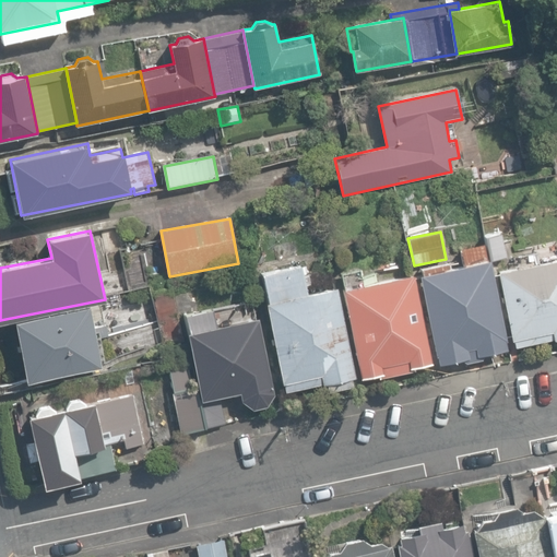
[(485,237),(492,261),(507,257),(500,233),(485,237)]
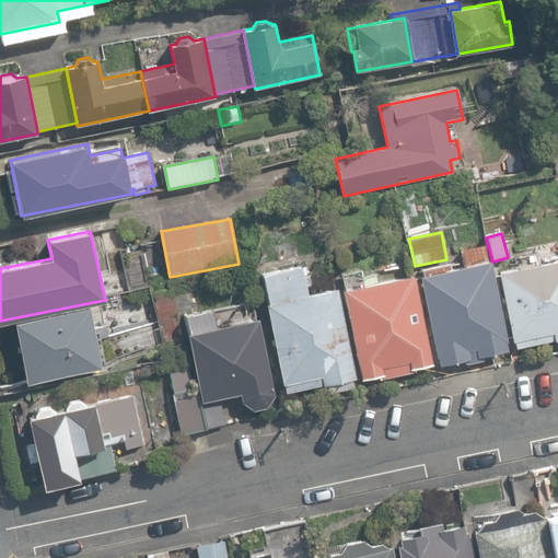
[(439,356),(441,365),(464,360),(468,363),(485,360),(486,356),(510,351),(508,343),(509,341),(491,259),(489,259),(485,243),(461,248),(465,265),(461,266),(460,262),(422,269),(423,274),(420,275),(437,357),(439,356)]
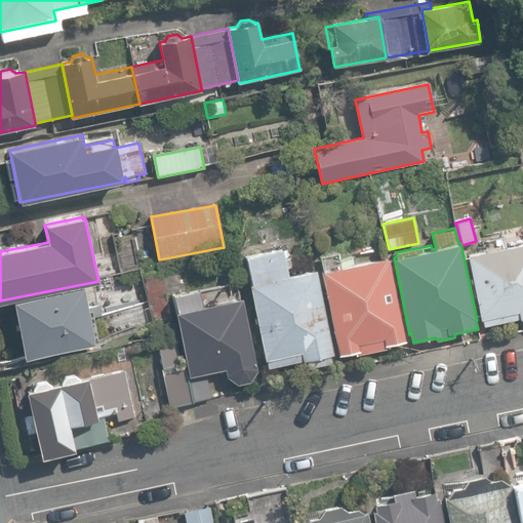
[(483,320),(485,327),(522,319),(522,242),(468,254),(482,320),(483,320)]
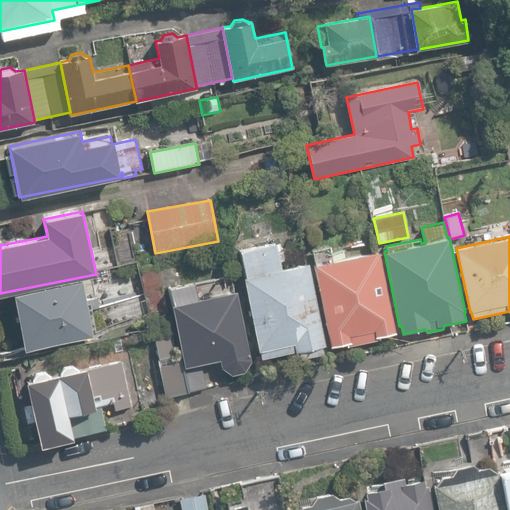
[(260,351),(262,359),(300,352),(301,358),(324,354),(322,347),(326,346),(309,263),(282,269),(277,244),(241,251),(246,277),(244,277),(259,352),(260,351)]
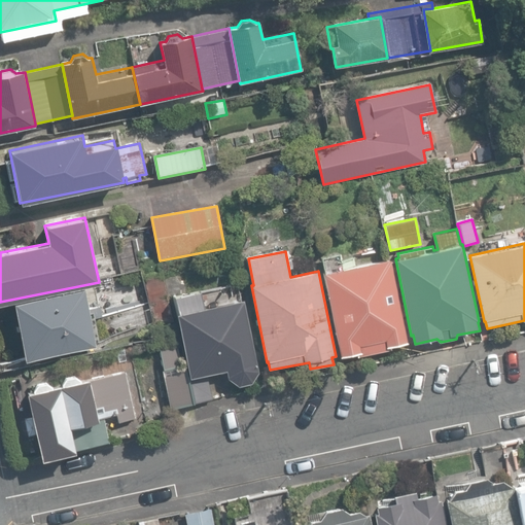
[(358,357),(390,351),(389,347),(408,343),(390,258),(323,273),(341,357),(357,354),(358,357)]
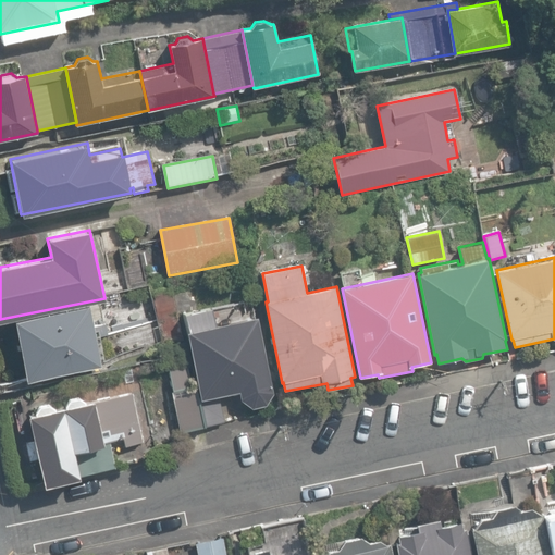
[(156,296),(167,343),(186,338),(175,292),(156,296)]
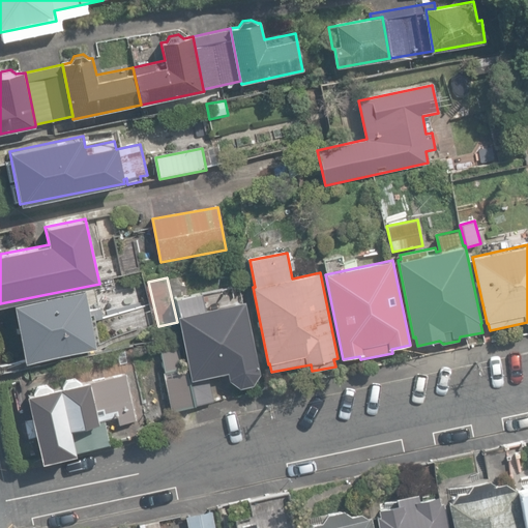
[(15,303),(26,362),(97,348),(92,321),(101,319),(99,309),(88,311),(83,289),(15,303)]
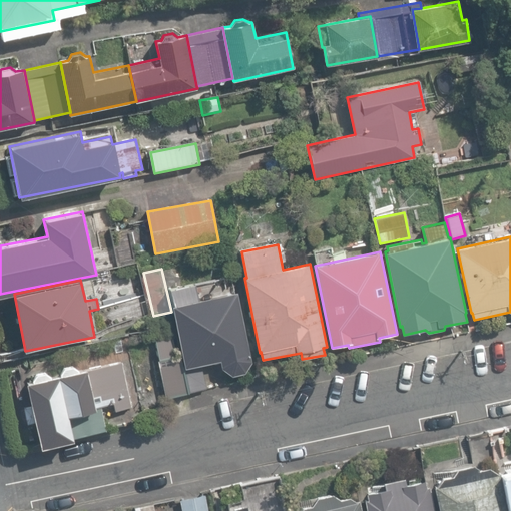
[(222,367),(233,375),(245,373),(253,361),(237,290),(199,299),(195,283),(171,289),(174,304),(172,304),(186,367),(202,364),(220,359),(222,367)]
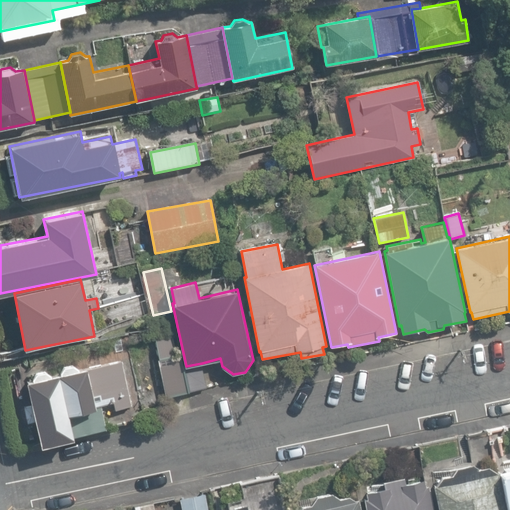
[(159,360),(167,397),(189,392),(180,355),(159,360)]
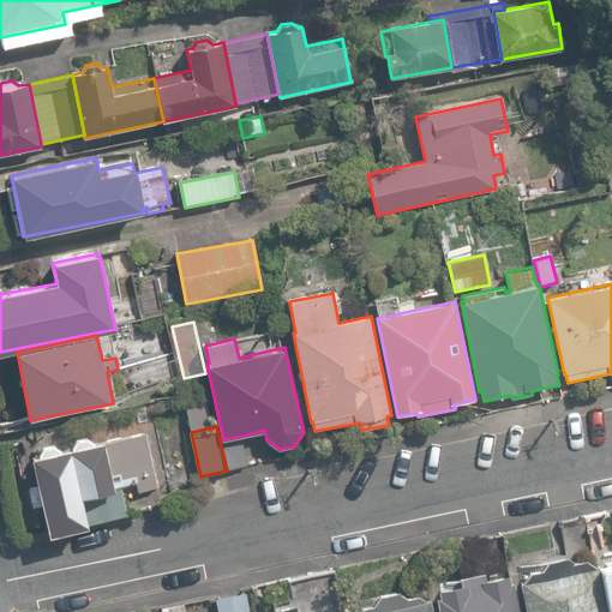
[(31,457),(47,534),(127,519),(123,497),(121,497),(108,501),(106,491),(114,490),(114,487),(137,483),(137,485),(139,491),(157,487),(147,435),(31,457)]
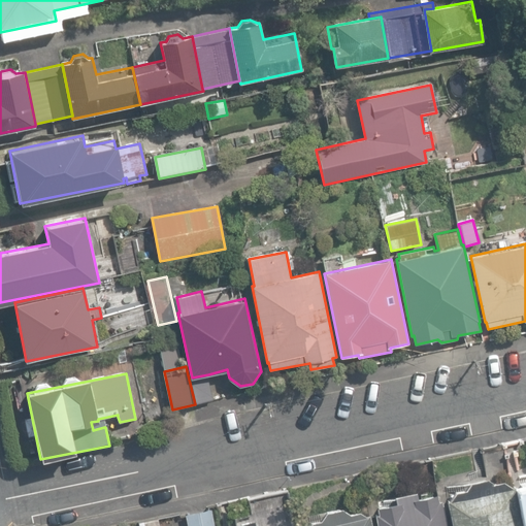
[(190,379),(195,404),(215,400),(208,374),(190,379)]
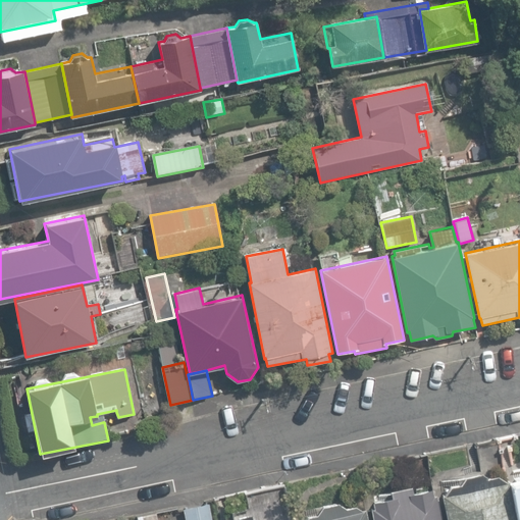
[(515,519),(498,440),(476,446),(483,474),(478,471),(463,475),(458,482),(449,484),(442,494),(448,519),(515,519)]
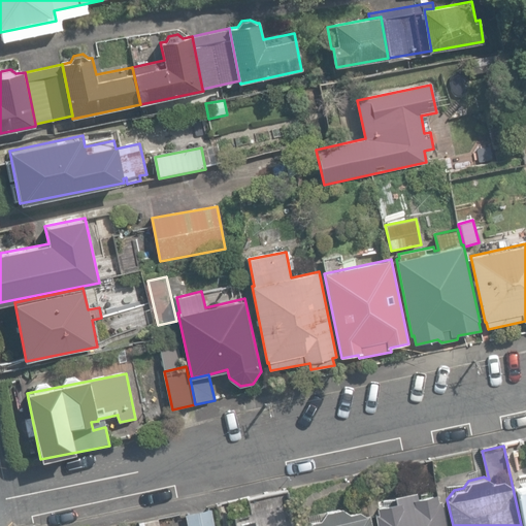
[(525,484),(514,487),(522,525),(525,525),(525,484)]
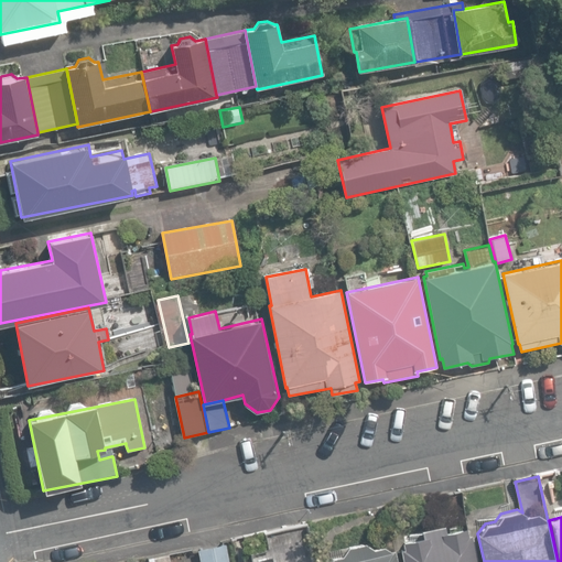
[(478,561),(473,535),(468,536),(467,527),(445,532),(444,526),(422,530),(423,537),(403,541),(404,548),(401,549),(403,561),(478,561)]
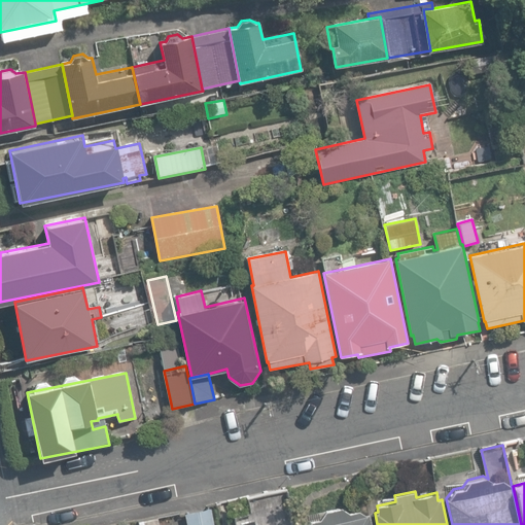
[(371,524),(369,514),(364,515),(357,511),(349,512),(341,506),(326,511),(319,520),(311,521),(309,524),(371,524)]
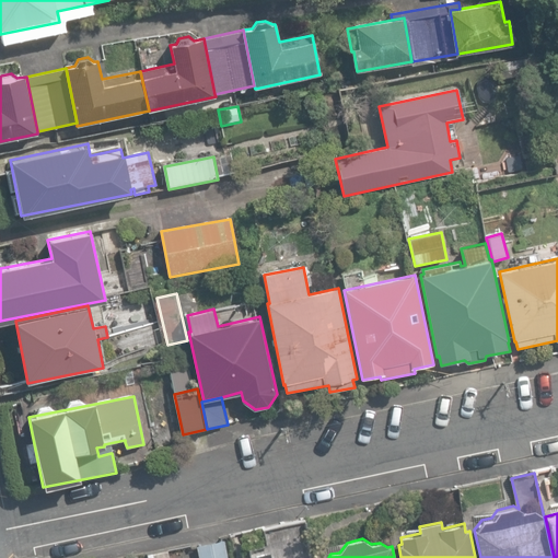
[(199,546),(201,557),(229,557),(224,541),(199,546)]
